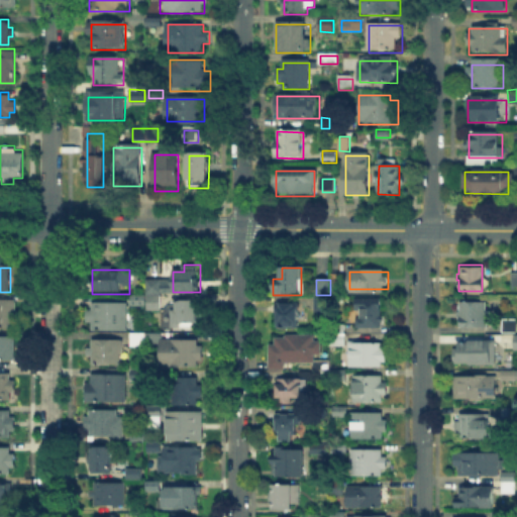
[(457,325),(457,316),(455,316),(455,306),(457,306),(457,299),(484,299),(484,325),(457,325)]
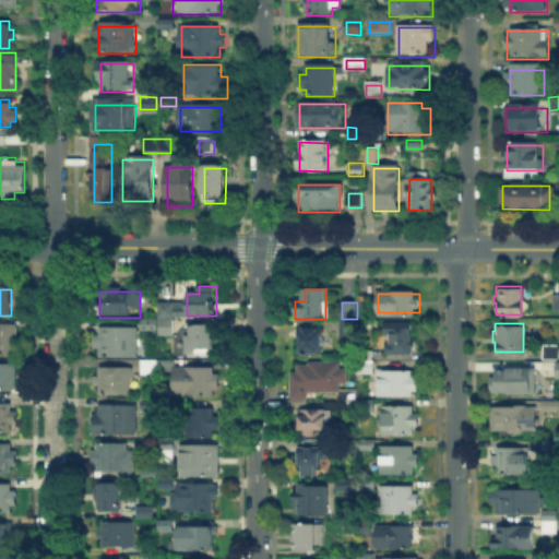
[(342,335),(342,324),(355,324),(355,335),(342,335)]
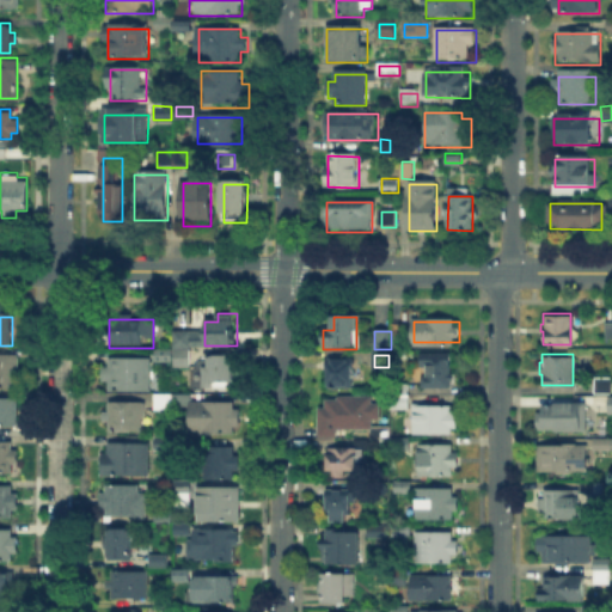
[(0,390),(0,356),(23,356),(23,390),(0,390)]
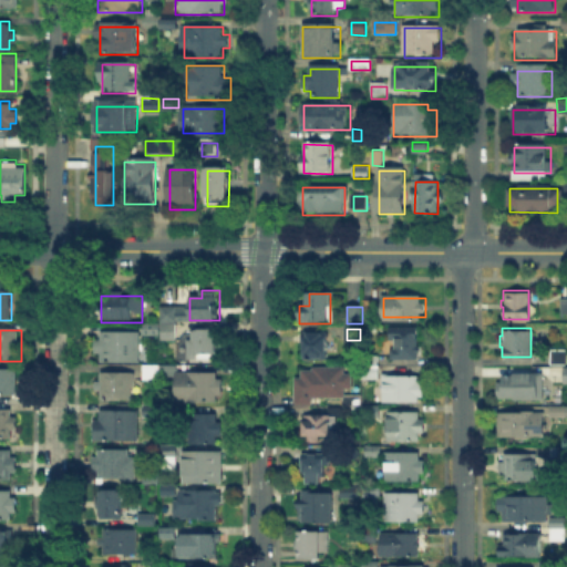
[(393,358),(393,330),(419,330),(419,358),(393,358)]
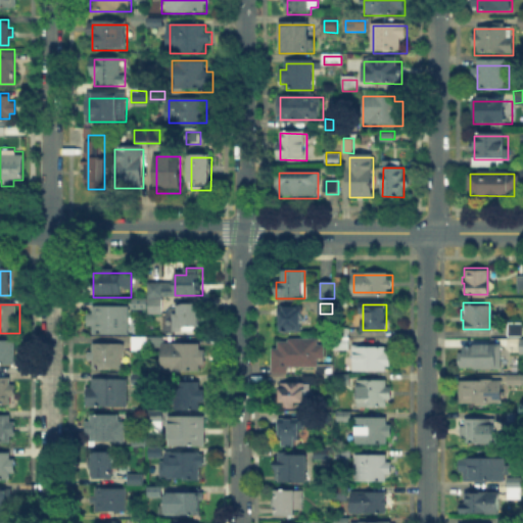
[(129,307),(129,335),(94,335),(94,327),(87,326),(87,316),(94,316),(94,306),(129,307)]
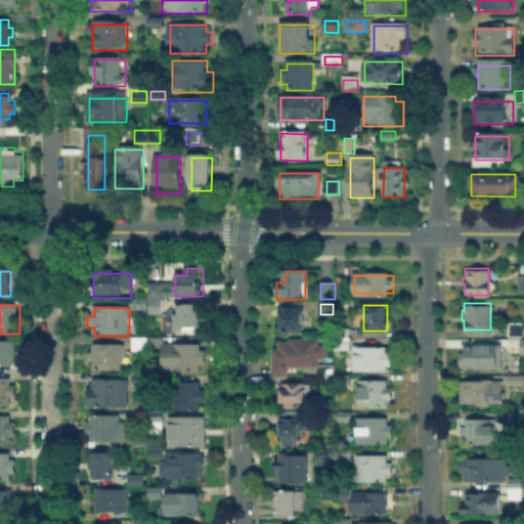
[(203,308),(203,335),(177,334),(177,307),(203,308)]
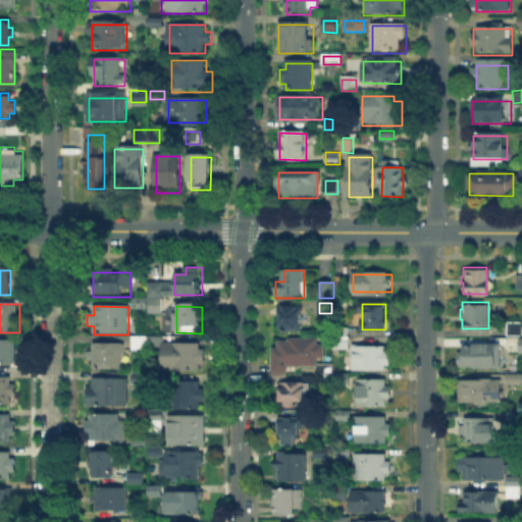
[(281,329),(281,308),(302,308),(302,329),(281,329)]
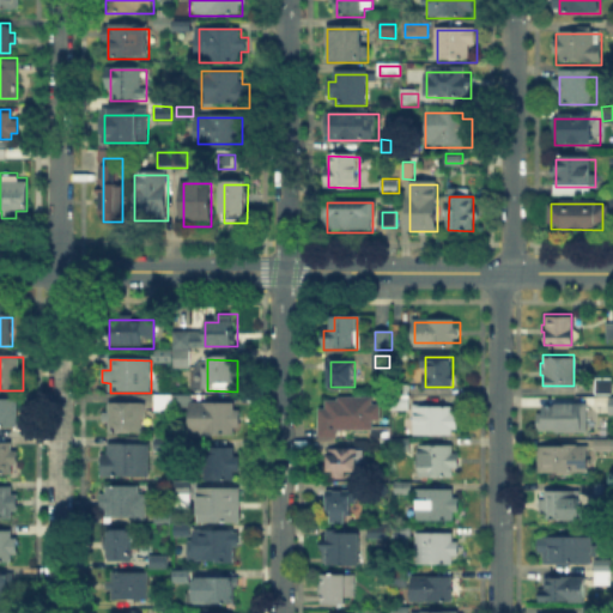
[(593,392),(593,376),(610,376),(610,393),(593,392)]
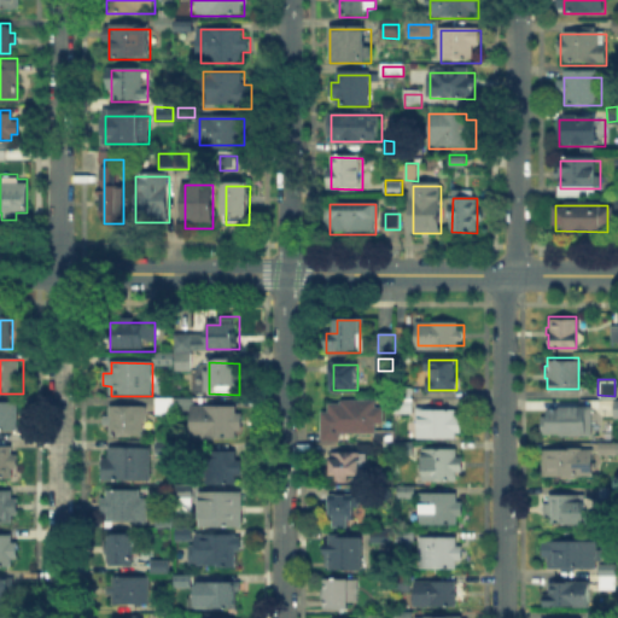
[(398,390),(414,390),(414,413),(398,413),(398,390)]
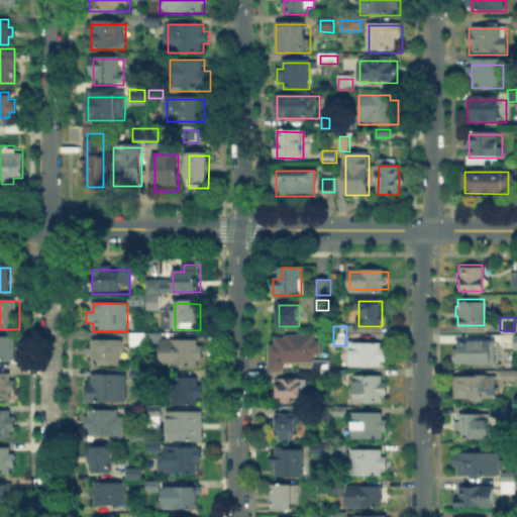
[(134,346),(134,335),(148,335),(148,346),(134,346)]
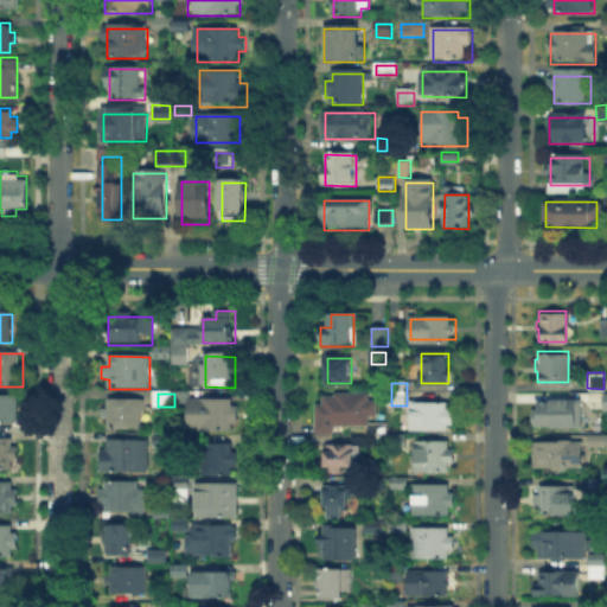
[(372,426),(371,428),(337,428),(337,434),(320,434),(320,406),(327,406),(327,394),(371,394),(371,406),(378,406),(378,416),(371,416),(372,426)]
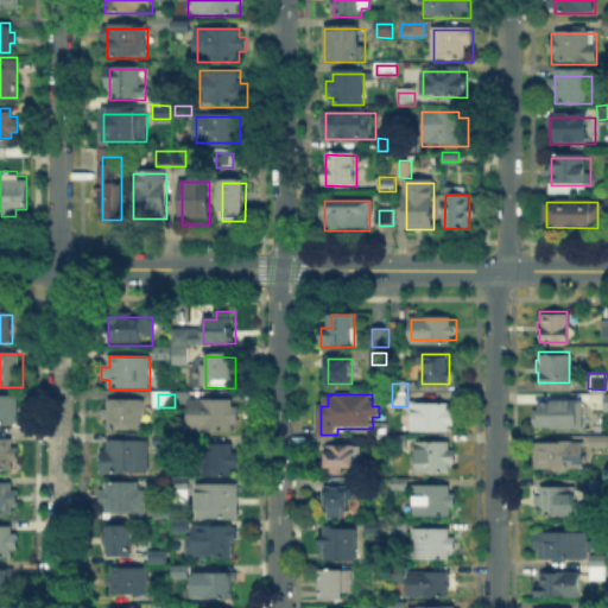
[(0,397),(23,397),(23,425),(0,425),(0,397)]
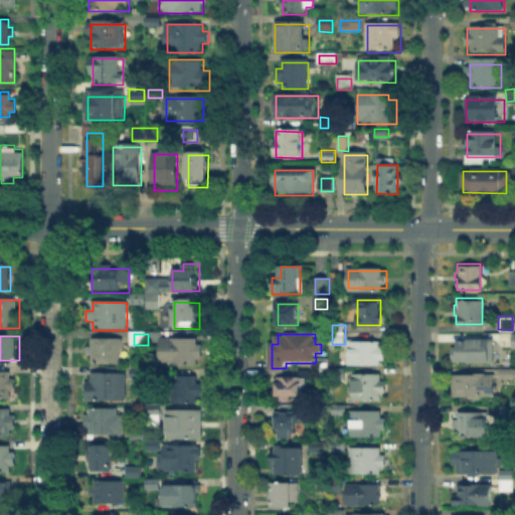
[(490,337),(490,361),(464,361),(464,359),(450,359),(449,344),(455,344),(455,338),(465,338),(465,337),(490,337)]
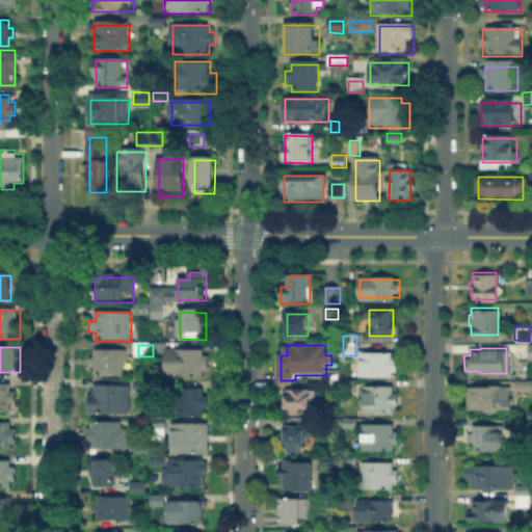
[(206,351),(206,355),(212,355),(212,370),(206,370),(206,377),(168,377),(168,350),(206,351)]
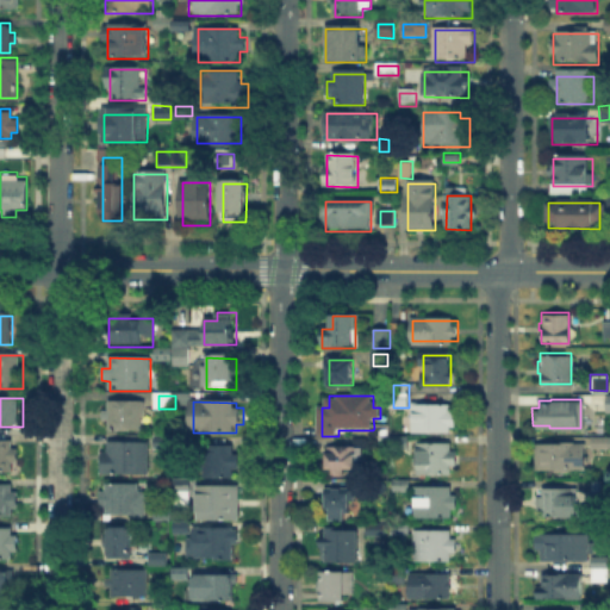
[(107,403),(145,404),(145,431),(107,431),(107,403)]
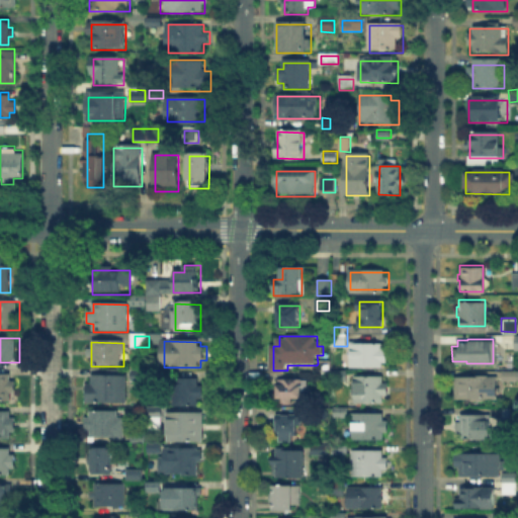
[(387,346),(387,368),(351,368),(351,346),(387,346)]
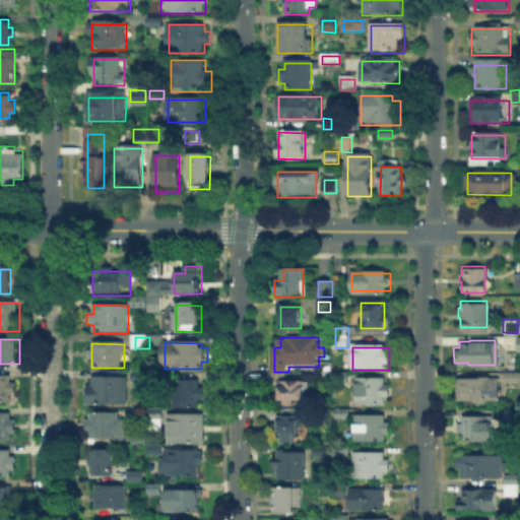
[(319,373),(319,365),(334,365),(334,373),(319,373)]
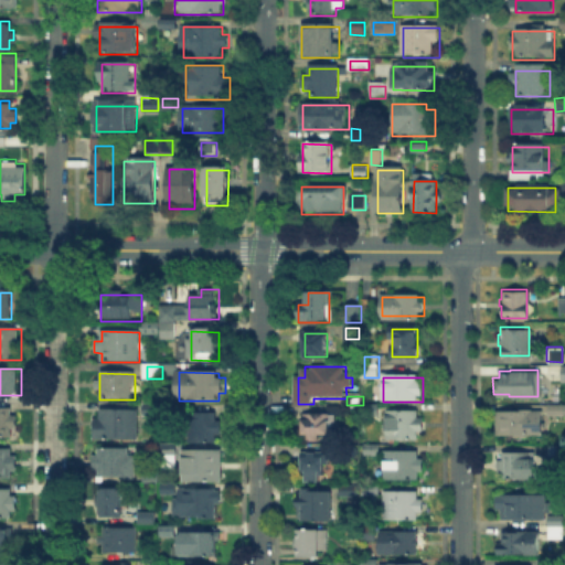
[(545,413),(545,402),(561,402),(561,413),(545,413)]
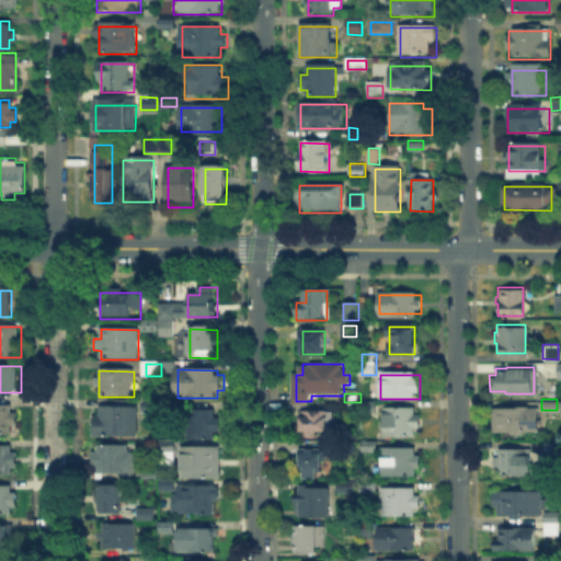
[(145,414),(145,402),(158,402),(158,414),(145,414)]
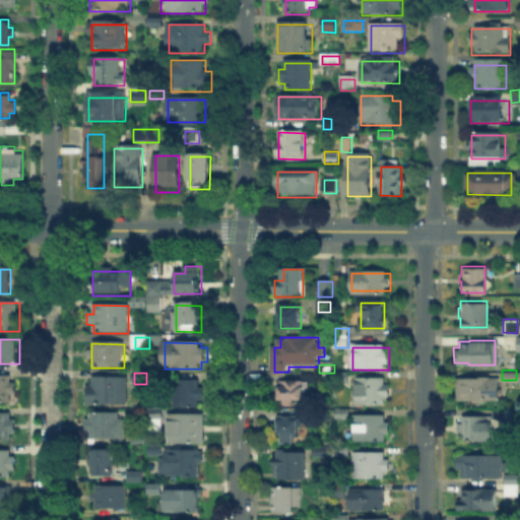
[(455,398),(455,376),(470,376),(470,375),(488,375),(488,376),(497,376),(497,398),(482,398),(482,400),(470,400),(470,398),(455,398)]
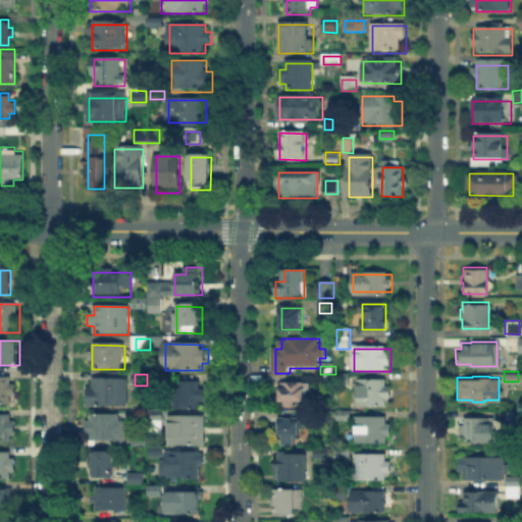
[(0,403),(0,379),(13,379),(12,403),(0,403)]
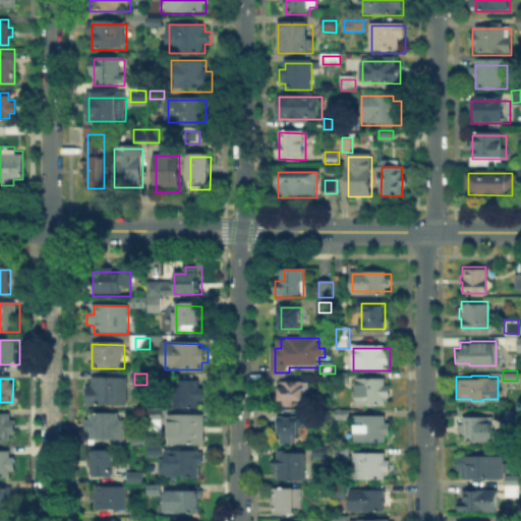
[(94,384),(94,379),(129,379),(129,406),(89,406),(89,384),(94,384)]
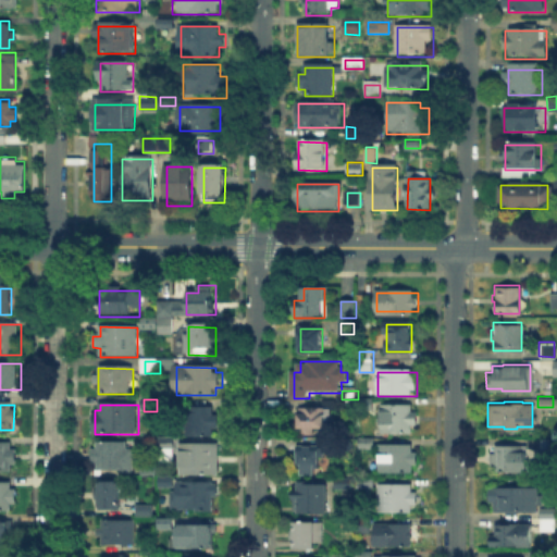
[(383,408),(415,408),(415,435),(383,435),(383,408)]
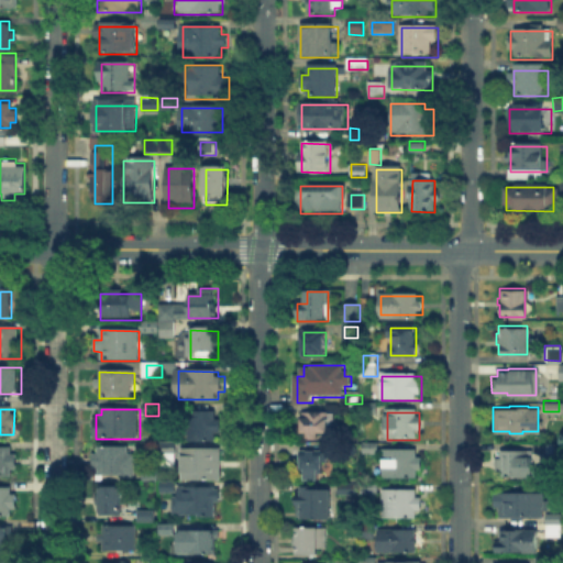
[(223,415),(223,442),(190,442),(191,414),(223,415)]
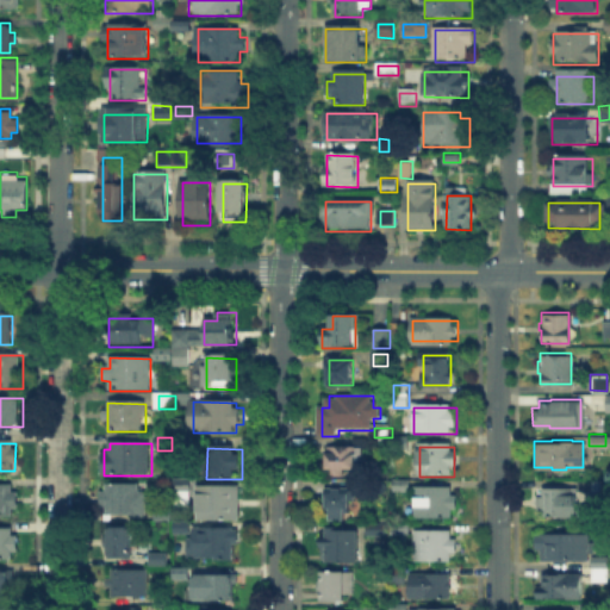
[(327,472),(327,452),(356,452),(356,472),(327,472)]
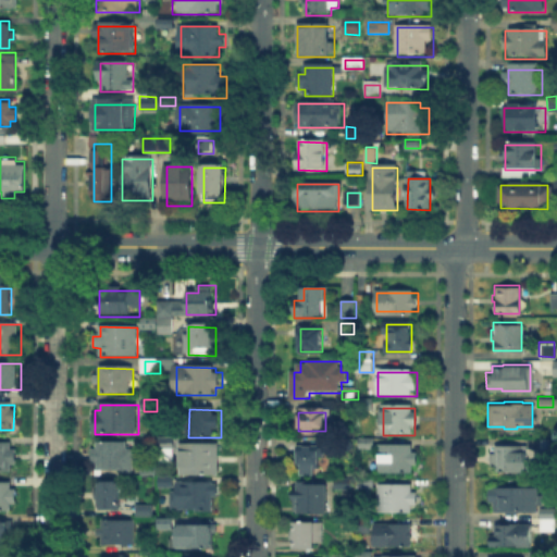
[(363,448),(363,437),(375,437),(375,448),(363,448)]
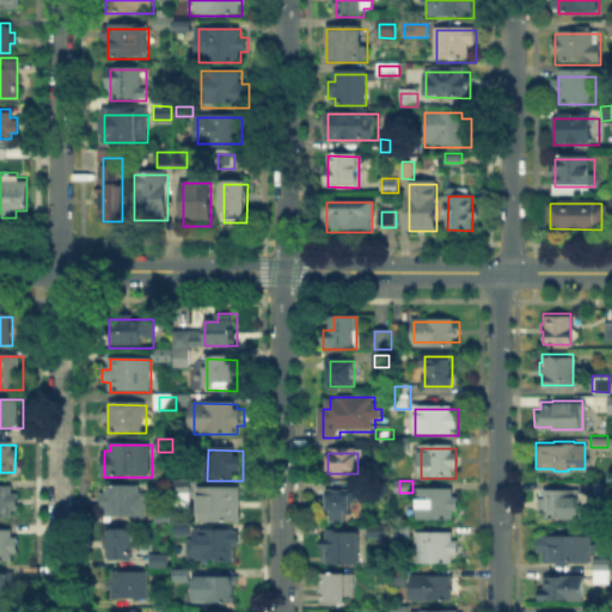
[(591,481),(591,491),(609,491),(609,481),(591,481)]
